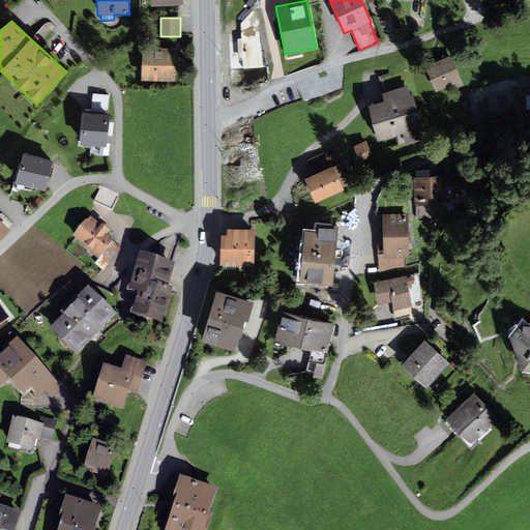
[(34,34),(30,38),(39,47),(43,42),(34,34)]
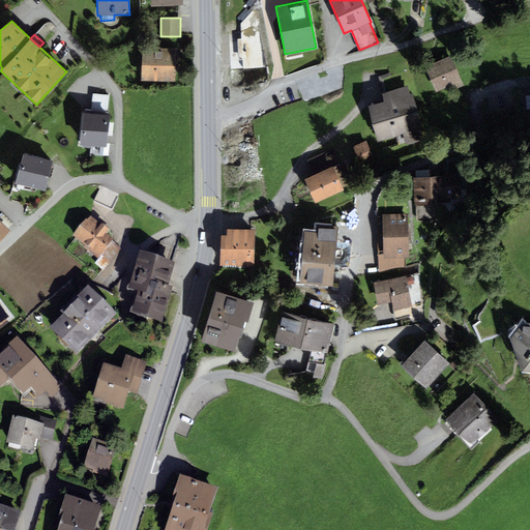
[(177,48),(142,48),(141,80),(176,81),(177,48)]
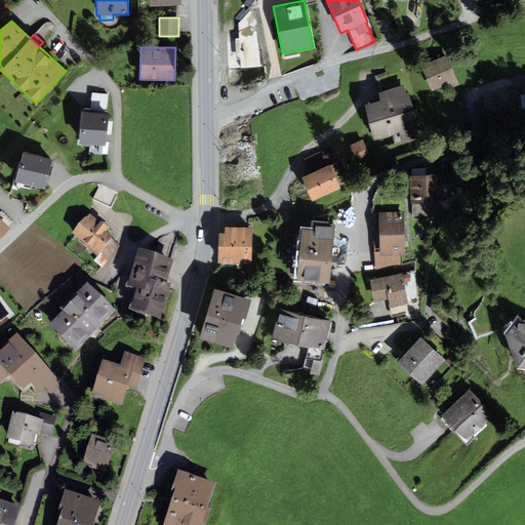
[(446,55),(420,67),(432,91),(449,84),(451,88),(459,84),(446,55)]
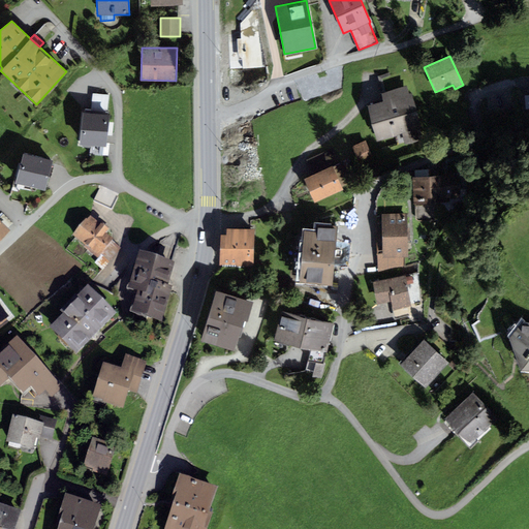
[(383,101),(368,105),(377,141),(402,134),(405,144),(424,138),(411,92),(415,91),(409,66),(377,75),(383,101)]
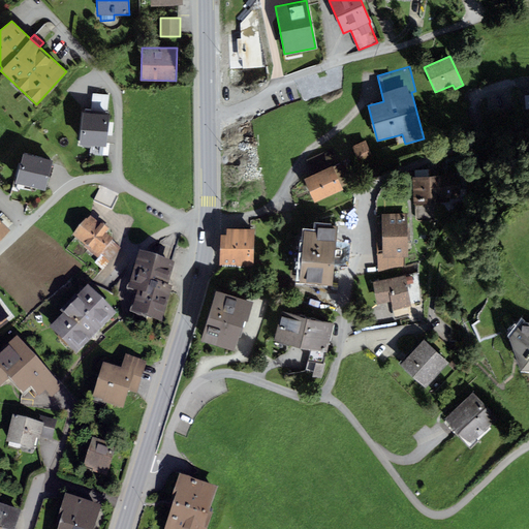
[(93,93),(91,111),(107,112),(110,95),(93,93)]
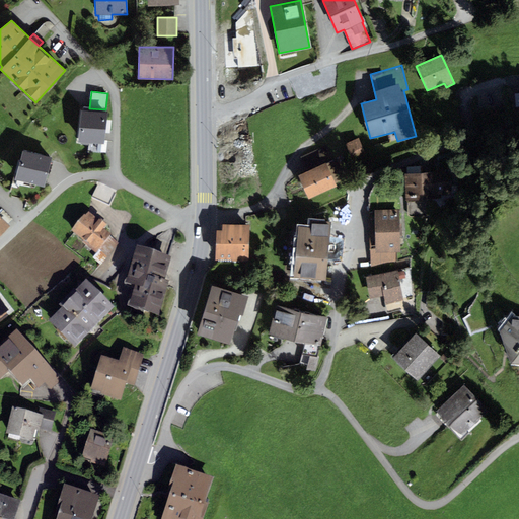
[(89,108),(81,107),(78,142),(103,144),(107,110),(105,109),(89,108)]
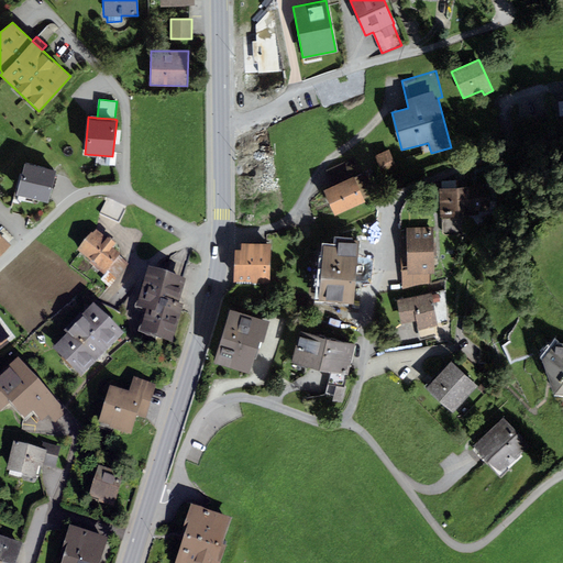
[(388,150),(374,156),(382,173),(396,166),(388,150)]
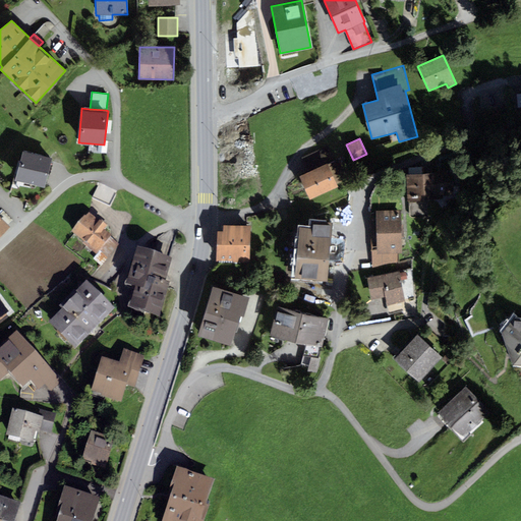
[(343,180),(328,147),(304,157),(309,170),(298,175),(309,199),(338,187),(336,182),(343,180)]
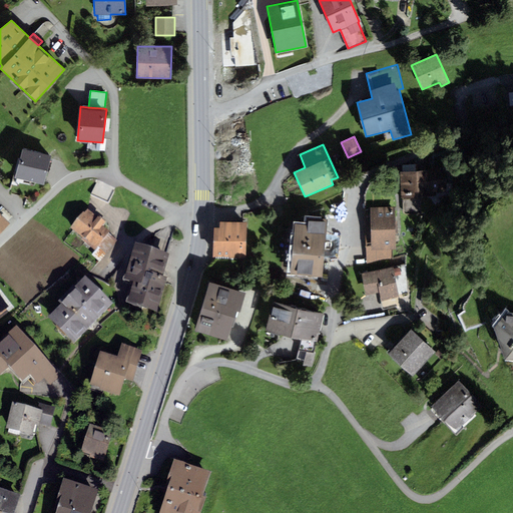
[(51,155),(22,147),(15,177),(44,185),(51,155)]
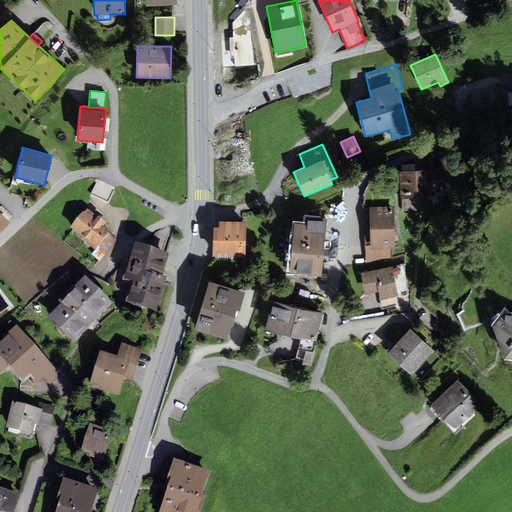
[(401,171),(398,171),(400,198),(401,198),(402,211),(402,212),(403,213),(421,212),(420,197),(436,196),(435,191),(446,191),(445,170),(414,171),(414,164),(401,165),(401,171)]
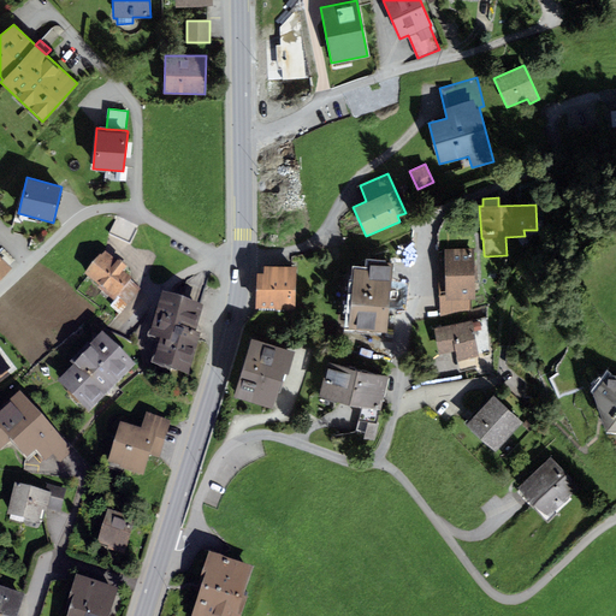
[(138,226),(117,217),(108,236),(119,241),(129,246),(138,226)]
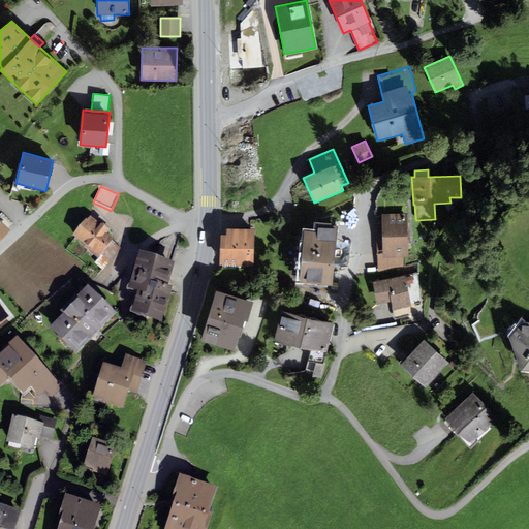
[(407,213),(381,214),(382,258),(386,258),(387,269),(403,267),(403,256),(408,256),(407,213)]
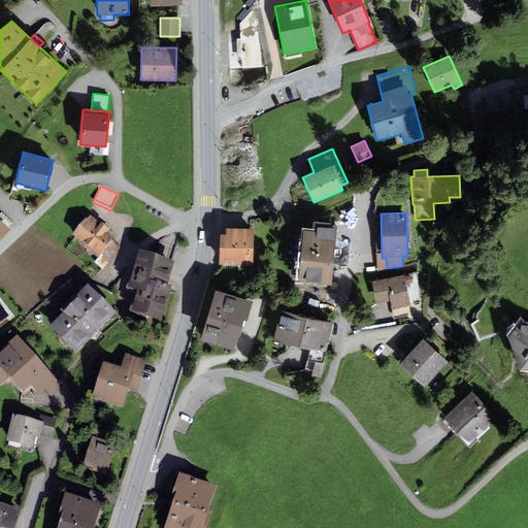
[(90,219),(73,239),(99,259),(95,264),(102,270),(120,248),(105,237),(108,233),(107,233),(109,230),(102,224),(100,227),(90,219)]
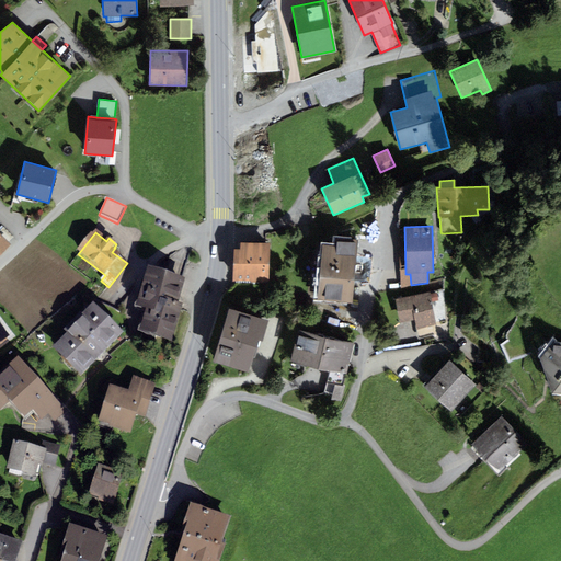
[(0,253),(10,244),(0,233),(0,253)]
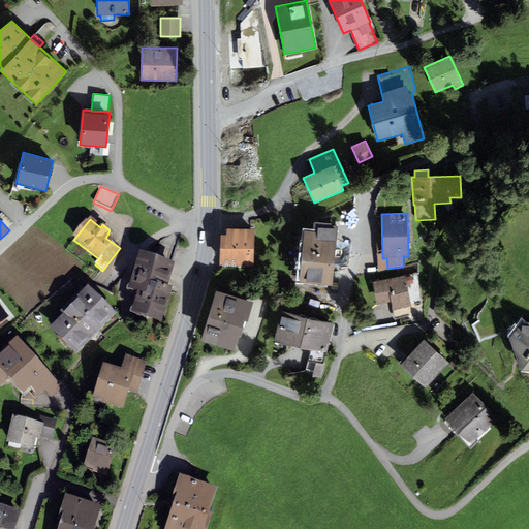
[(304,230),(300,282),(332,285),(338,226),(315,224),(315,231),(304,230)]
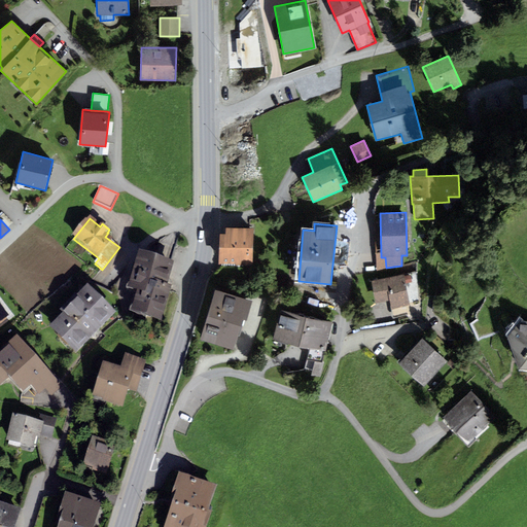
[(219,234),(217,264),(251,266),(253,229),(225,226),(225,234),(219,234)]
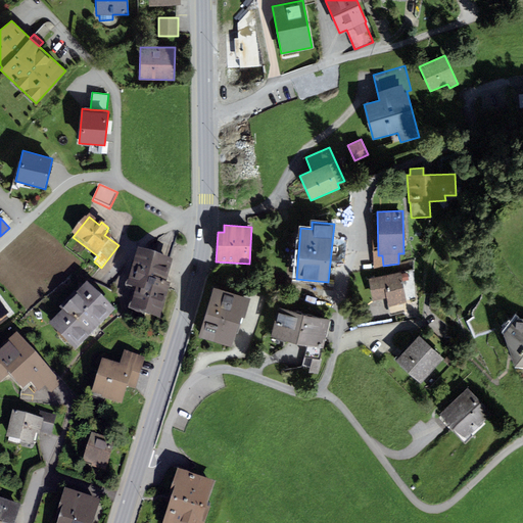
[(153,258),(137,254),(126,293),(135,296),(130,315),(160,323),(170,287),(165,286),(172,265),(169,264),(153,258)]
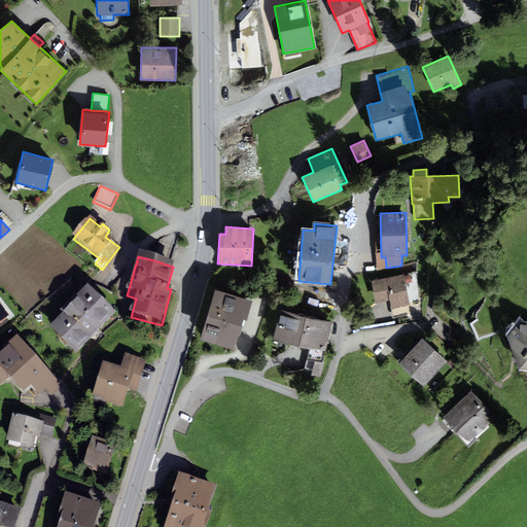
[(42,266),(18,290),(25,297),(49,273),(42,266)]
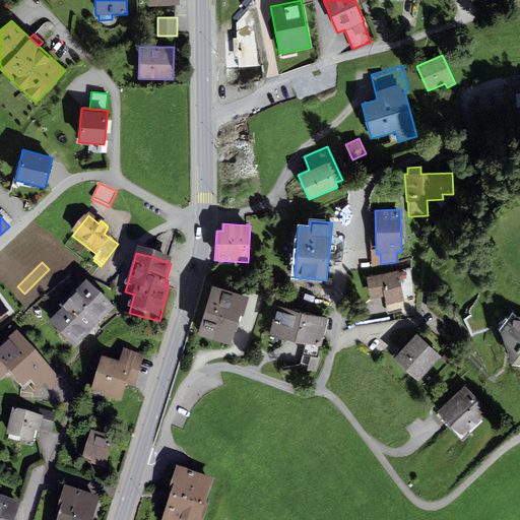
[(398,270),(366,277),(371,300),(384,297),(386,306),(405,302),(398,270)]
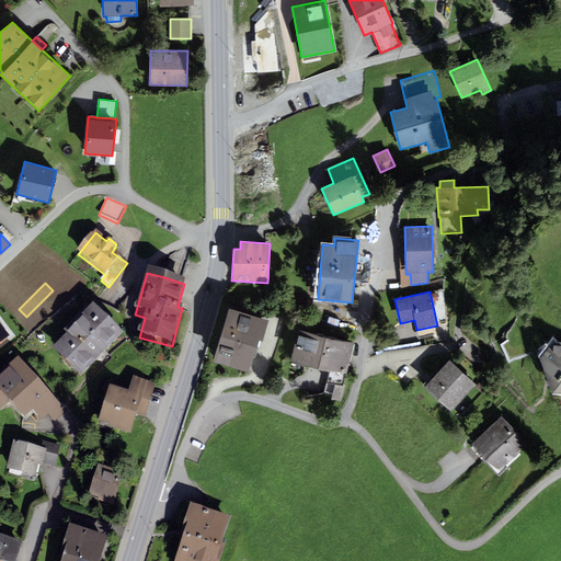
[(65,341),(53,353),(80,381),(124,339),(93,308),(81,319),(80,317),(60,336),(65,341)]
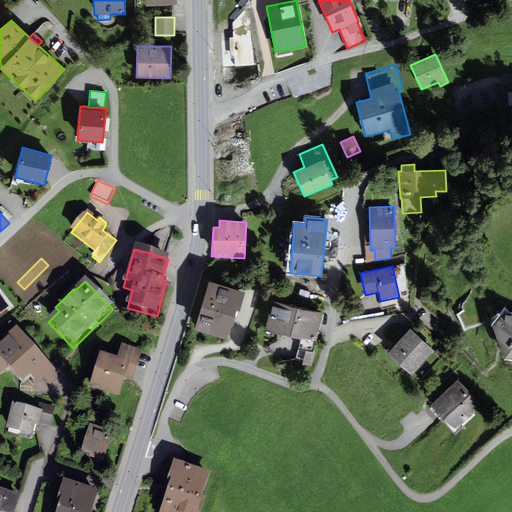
[(210,281),(194,331),(227,341),(236,310),(239,311),(245,292),(210,281)]
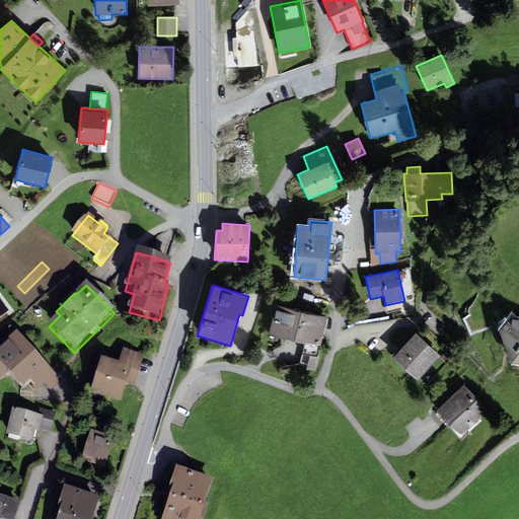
[(327,317),(276,304),(269,335),(272,335),(271,339),(282,342),(283,338),(305,343),(302,353),(310,355),(318,357),(327,317)]
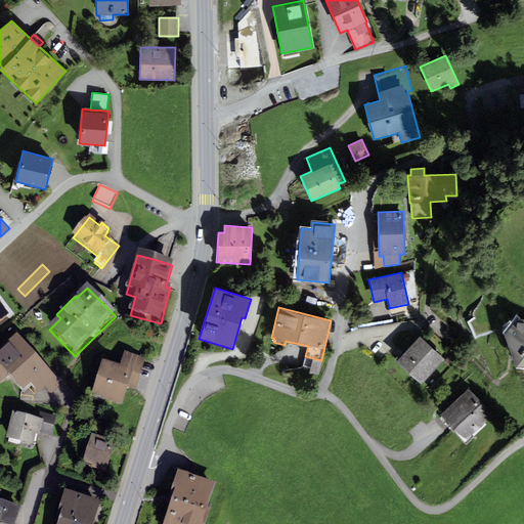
[(523,318),(518,318),(505,335),(516,367),(523,367),(523,318)]
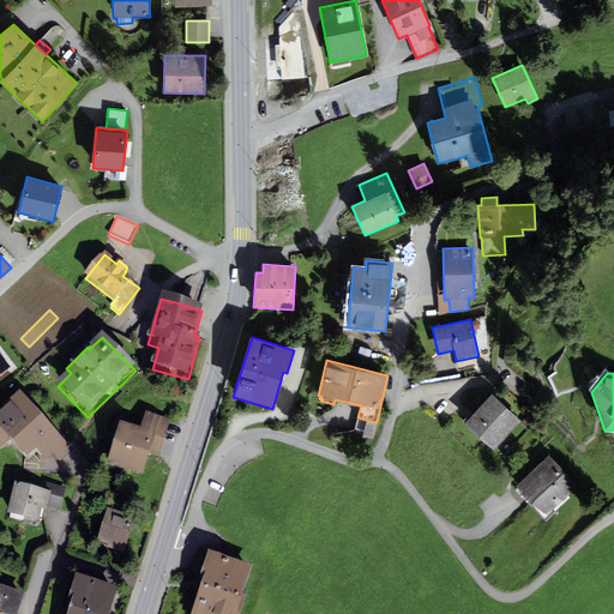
[(492,393),(464,423),(494,450),(521,421),(492,393)]
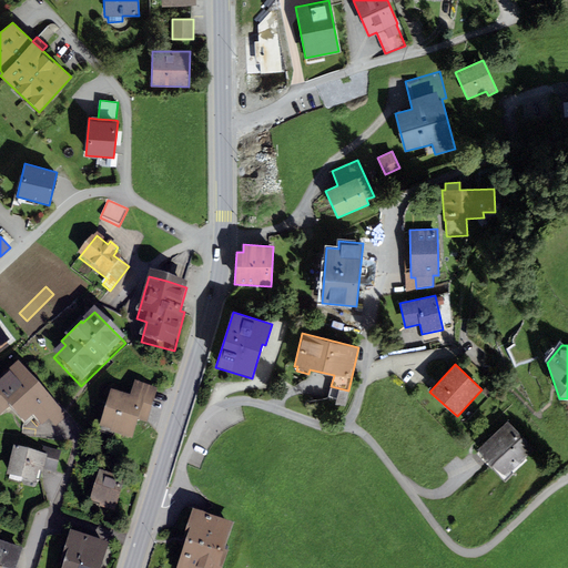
[(6,378),(0,384),(0,418),(9,411),(24,426),(33,418),(42,428),(49,422),(56,429),(68,418),(18,365),(4,377),(6,378)]
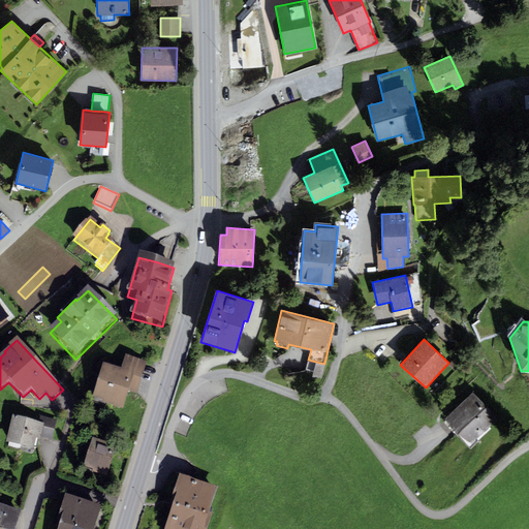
[(103,367),(92,404),(123,412),(128,394),(136,396),(147,363),(125,356),(121,372),(103,367)]
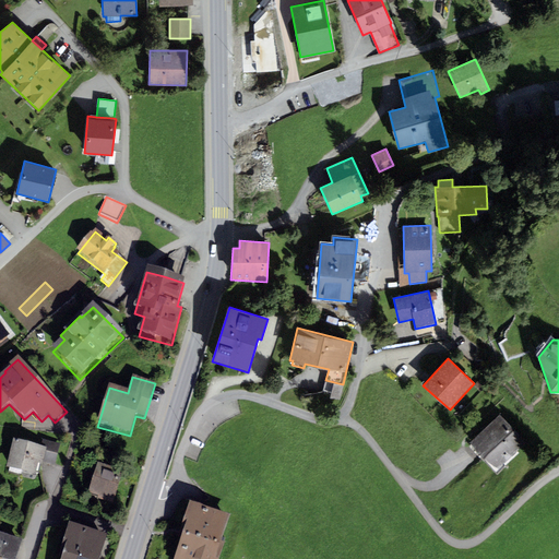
[(343,384),(334,382),(330,399),(340,401),(344,384),(343,384)]
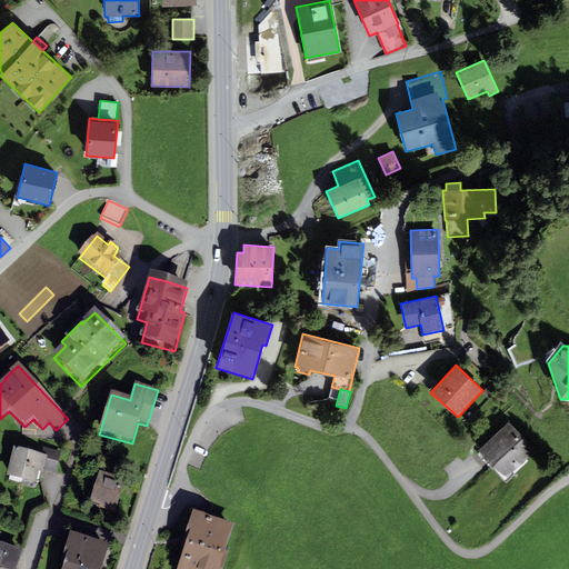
[(486,389),(482,392),(488,398),(491,395),(486,389)]
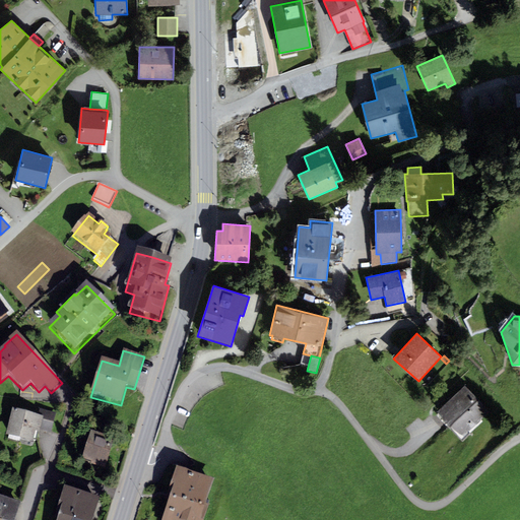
[(300,365),(289,367),(291,380),(302,378),(300,365)]
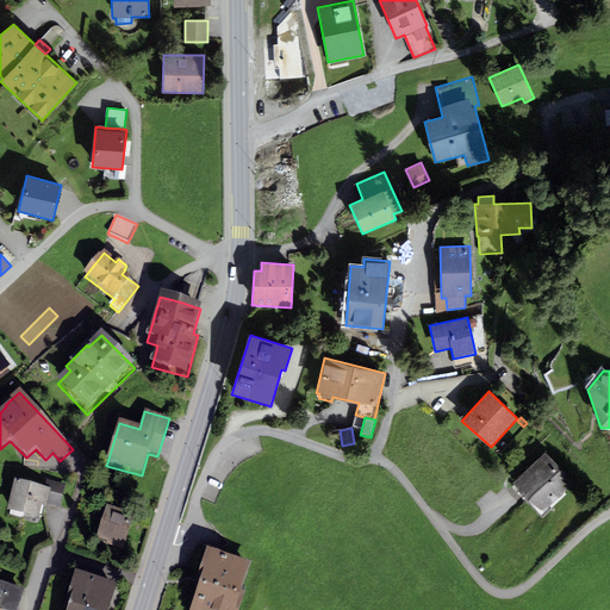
[(545,453),(511,484),(528,500),(545,511),(574,484),(545,453)]
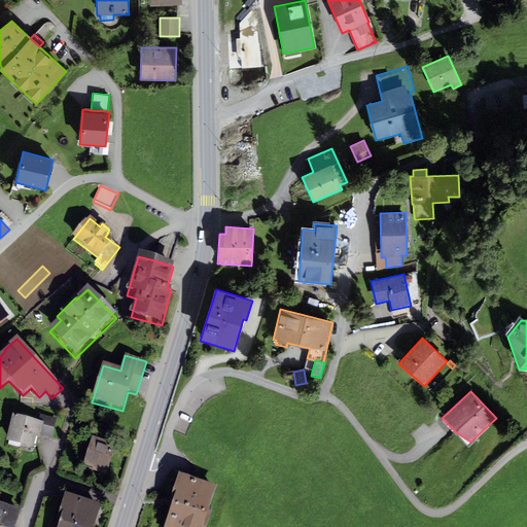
[(38,424),(12,418),(6,445),(33,451),(35,440),(39,441),(40,437),(51,440),(56,420),(40,416),(38,424)]
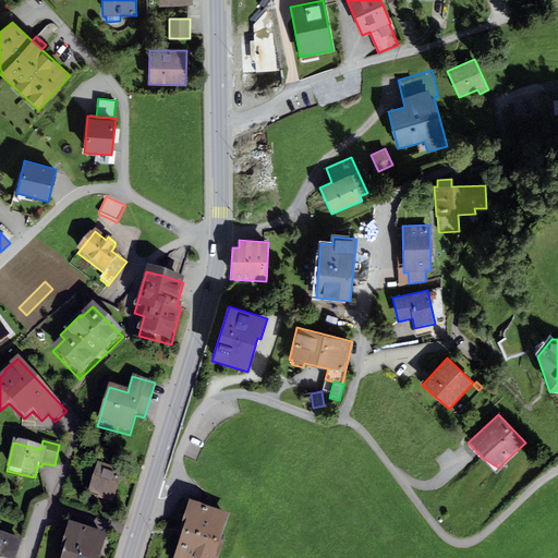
[(98,465),(88,496),(98,498),(97,501),(112,507),(123,473),(98,465)]
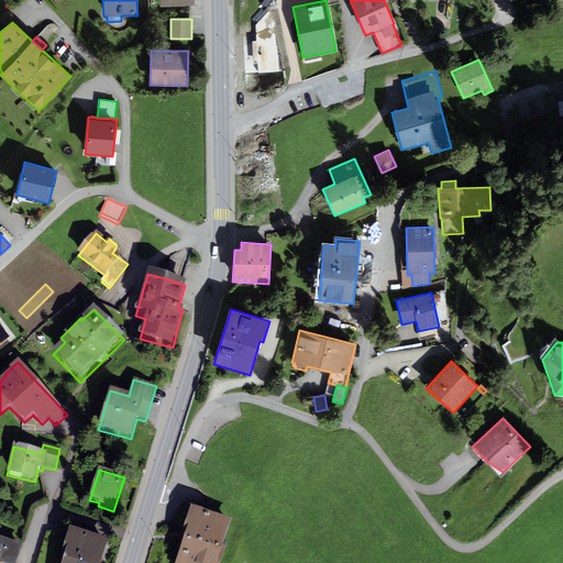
[(175,562),(219,562),(225,545),(223,544),(232,517),(190,504),(183,528),(187,529),(175,562)]
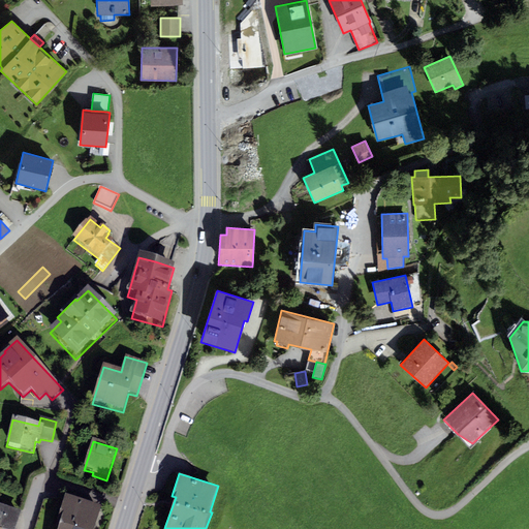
[(61,523),(59,528),(95,528),(101,510),(65,499),(58,522),(61,523)]
